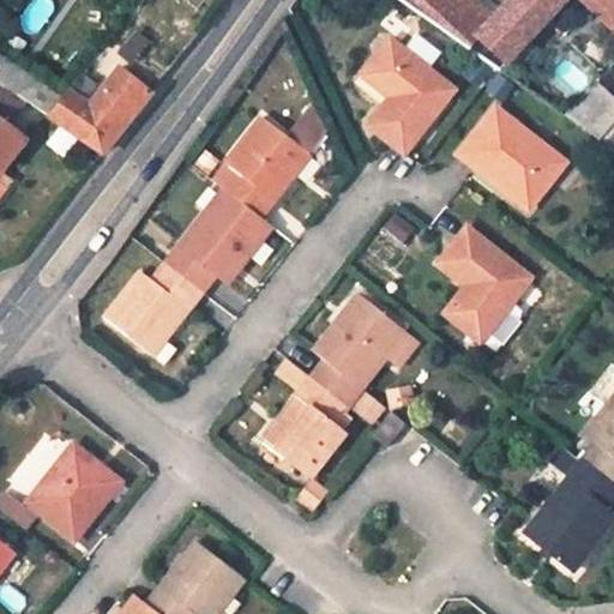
[(395,0),(499,73),(566,0),(507,0),(481,30),(453,4),(457,0),(395,0)]
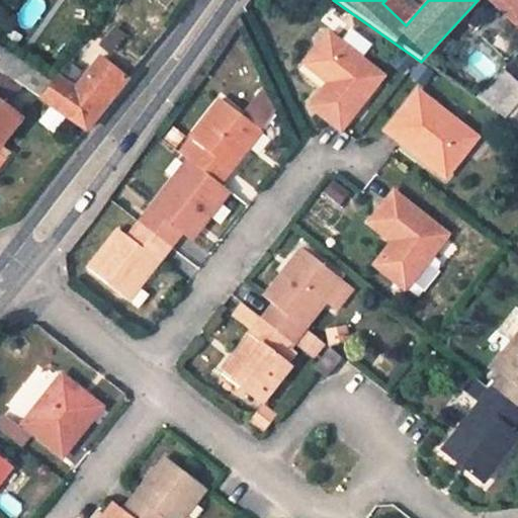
[(517,0),(504,0),(498,7),(517,25),(517,0)]
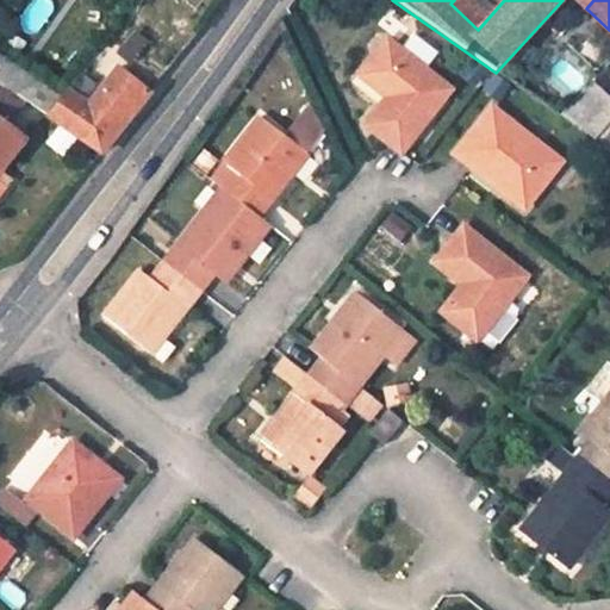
[(560,38),(555,43),(566,53),(571,48),(560,38)]
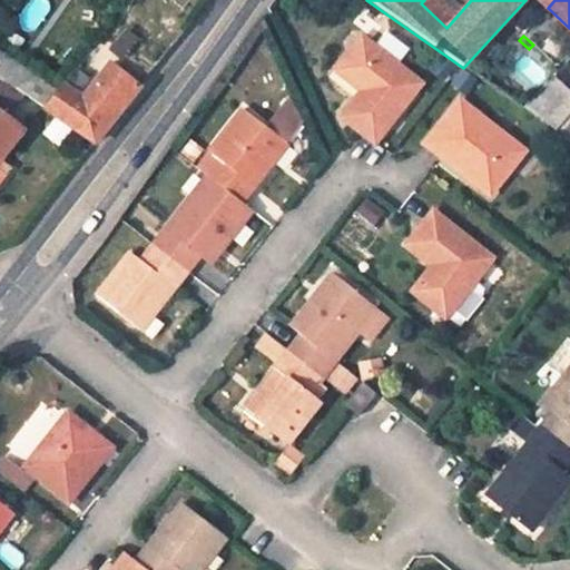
[(541,36),(533,45),(560,69),(568,61),(541,36)]
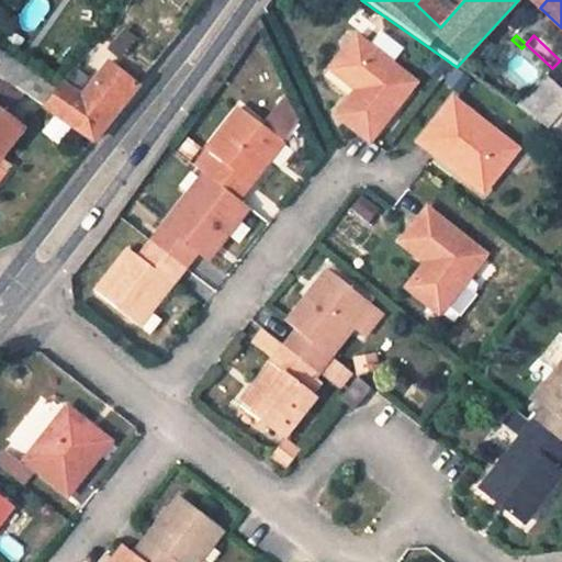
[(414,83),(357,40),(333,70),(359,89),(338,115),(369,141),(414,83)]
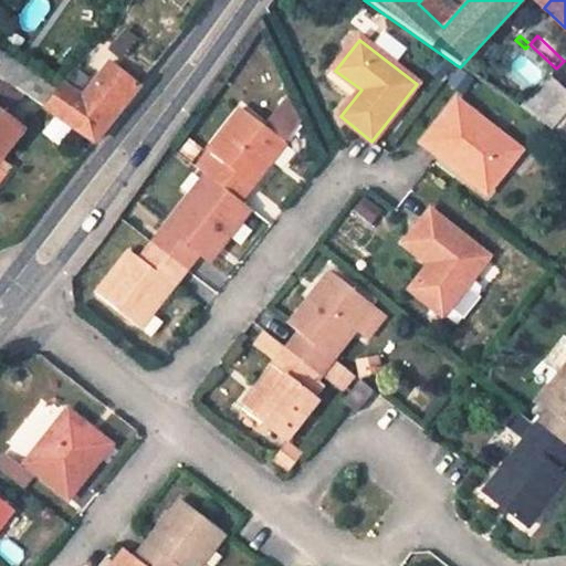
[(54,92),(0,53),(0,76),(21,92),(43,107),(54,92)]
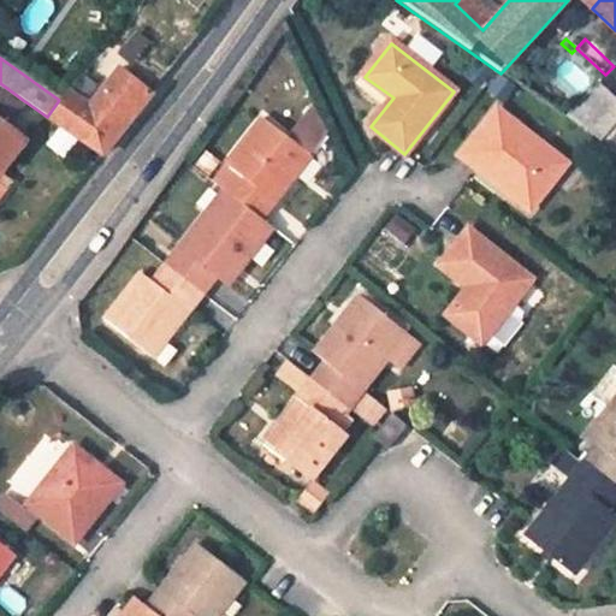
[(160,83),(137,64),(126,78),(117,71),(86,111),(65,96),(49,118),(104,155),(160,83)]
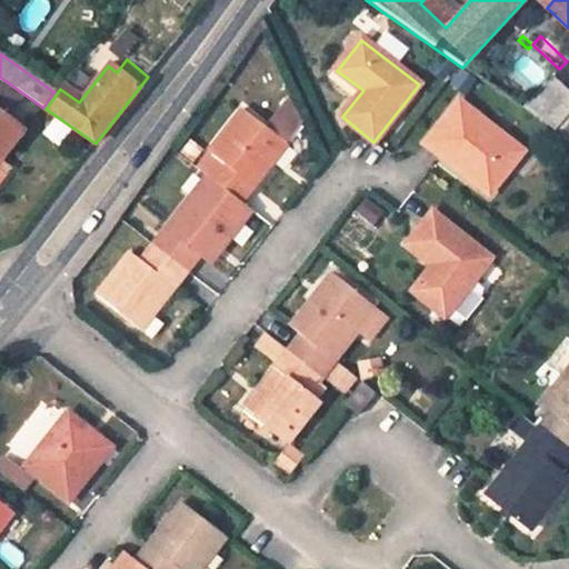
[(0,158),(22,129),(5,116),(21,92),(0,77),(0,158)]
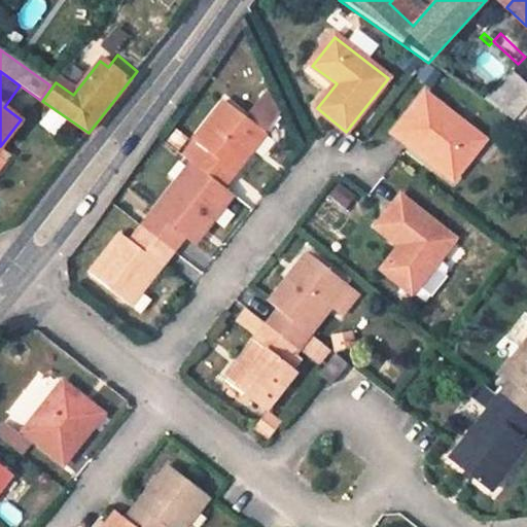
[(526,85),(511,71),(482,101),(526,132),(526,85)]
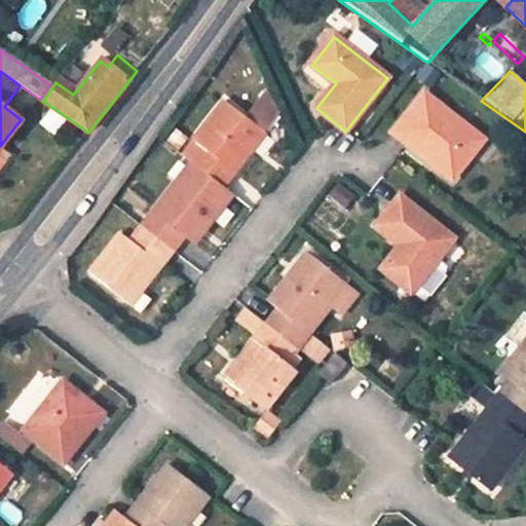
[(425,95),(393,135),(453,181),(484,140),(425,95)]
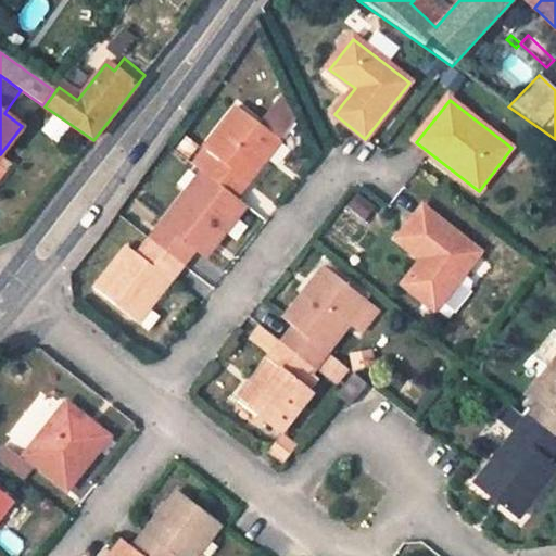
[(236,199),(280,141),(238,106),(205,150),(215,158),(203,173),(236,199)]
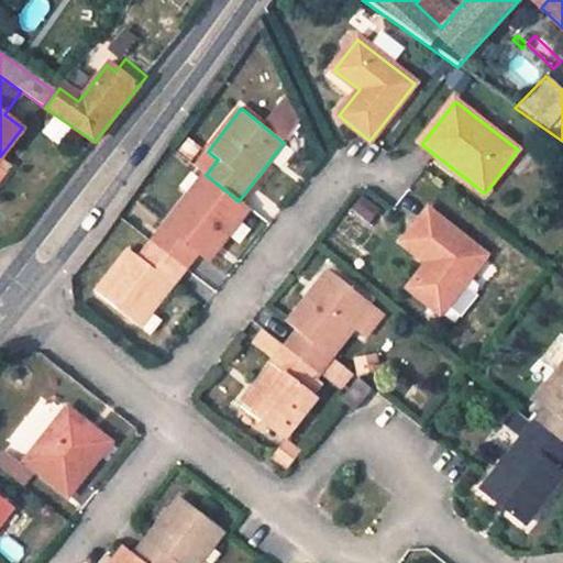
[(0,181),(11,167),(0,159),(0,181)]
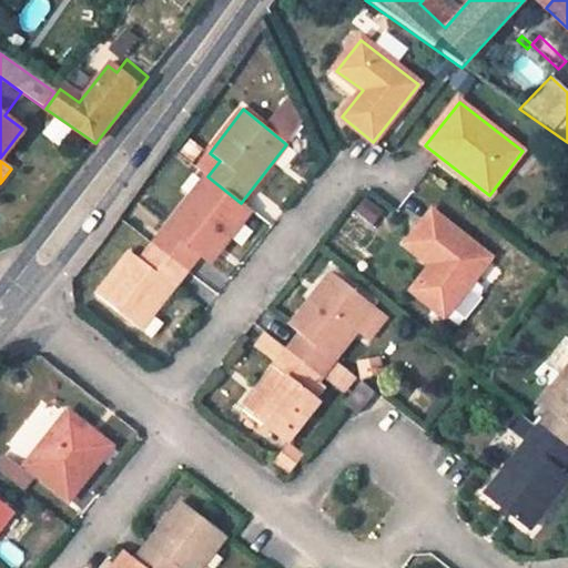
[(209,265),(250,210),(241,203),(208,176),(153,244),(188,270),(198,256),(209,265)]
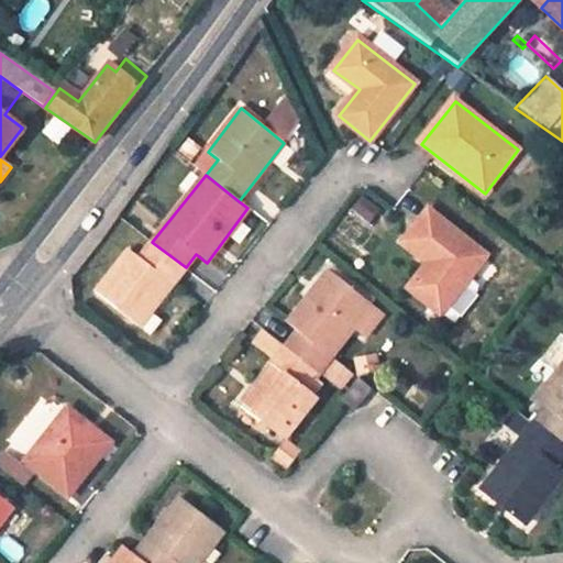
[(429,264),(408,290),(441,315),(485,257),(428,213),(404,242),(429,264)]
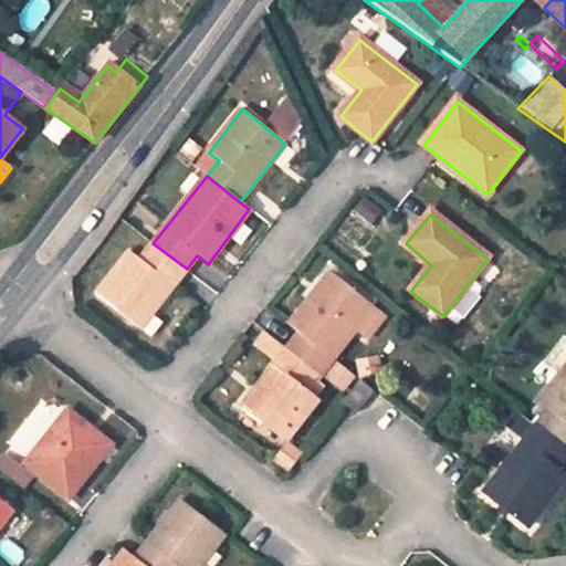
[(130,253),(97,295),(140,328),(187,269),(153,243),(140,260),(130,253)]
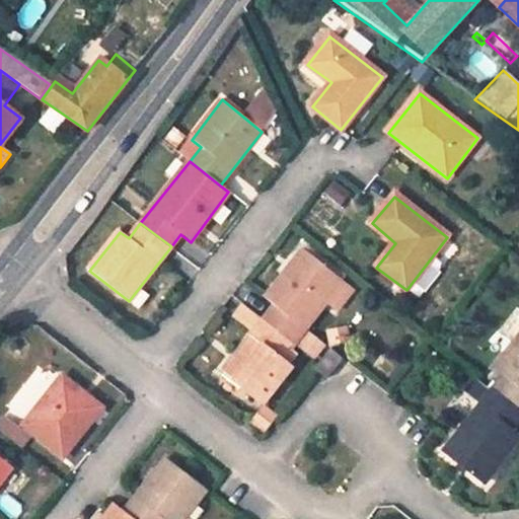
[(274,306),(263,320),(295,345),(325,305),(336,312),(353,290),(302,250),(265,299),(274,306)]
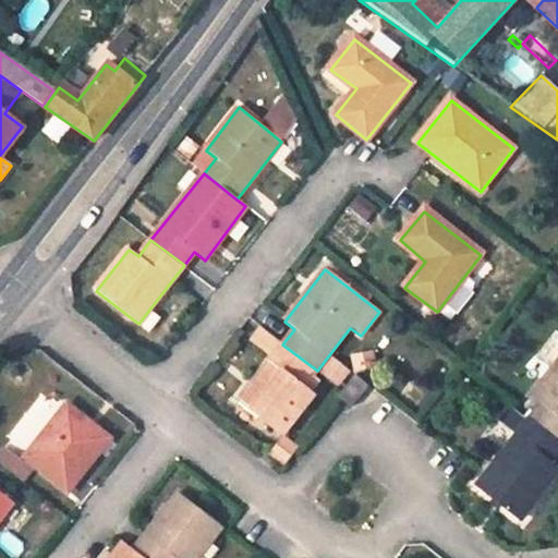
[(253,342),(273,356),(282,344),(264,329),(253,342)]
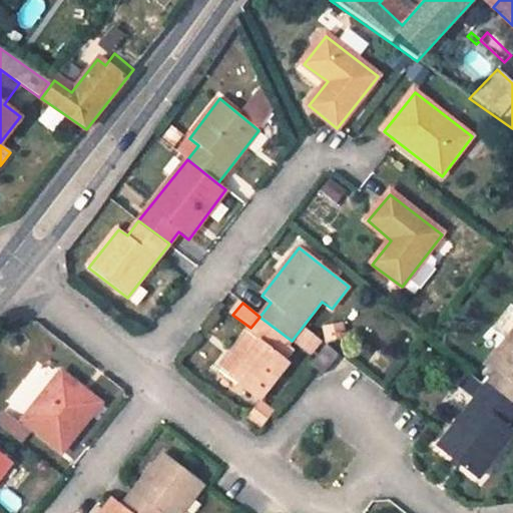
[(250,328),(218,370),(260,401),(289,363),(280,355),(292,341),(260,317),(250,328)]
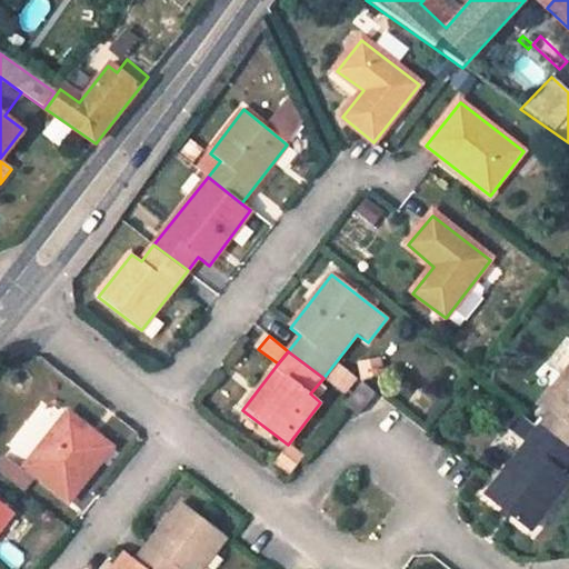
[(551,412),(485,497),(530,531),(568,481),(568,476),(562,471),(568,462),(568,370),(541,405),(551,412)]
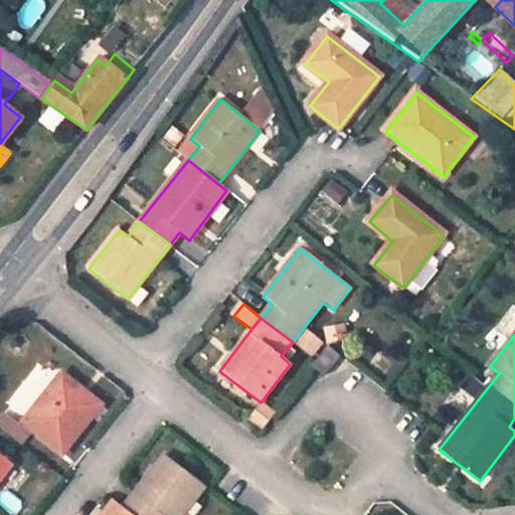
[(340,357),(327,347),(309,370),(322,380),(340,357)]
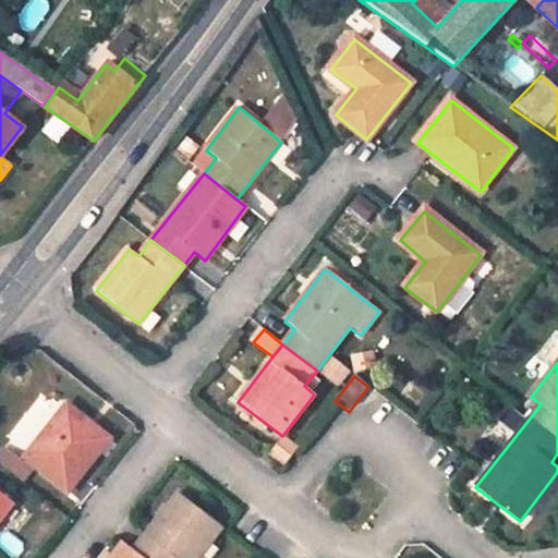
[(34,401),(5,447),(24,458),(51,412),(34,401)]
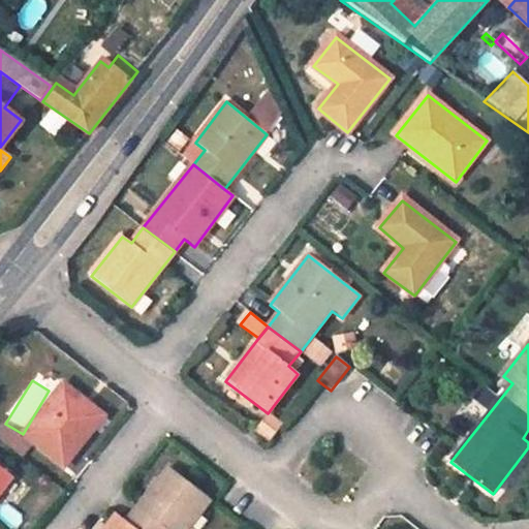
[(63,386),(25,436),(64,468),(104,417),(63,386)]
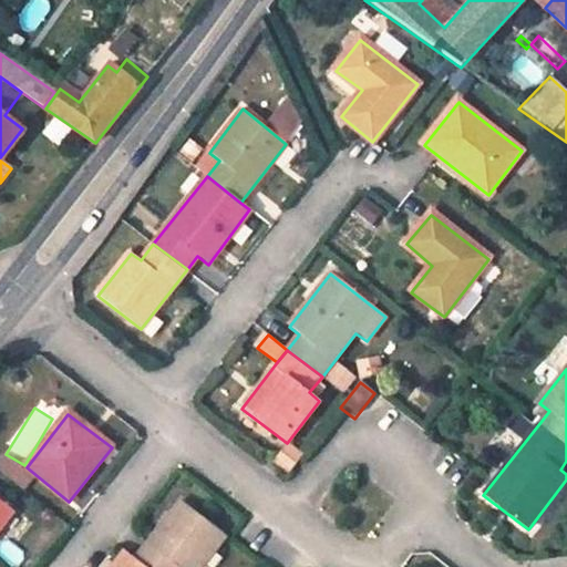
[(300,461),(285,449),(272,464),(288,476),(300,461)]
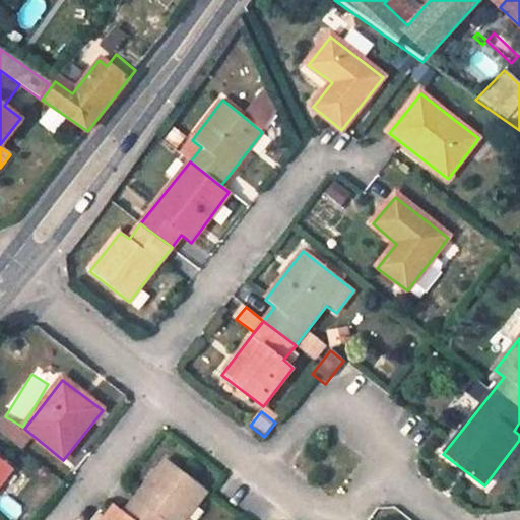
[(0,483),(11,469),(0,460),(0,483)]
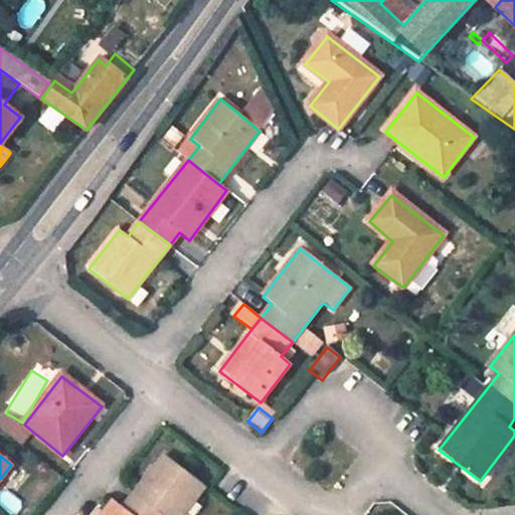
[(183,514),(205,488),(165,457),(125,508),(133,514),(183,514)]
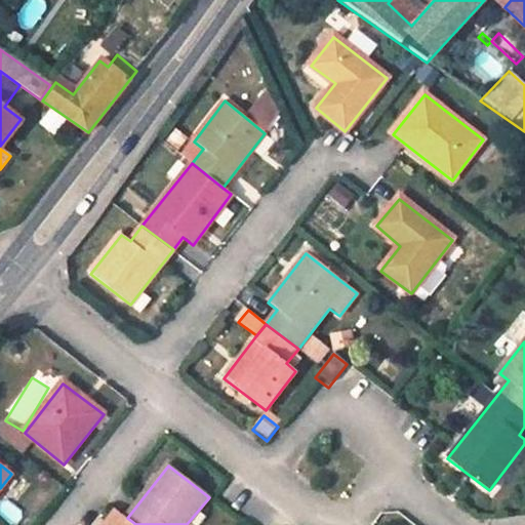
[(135,524),(127,518),(117,510),(105,524),(135,524)]
